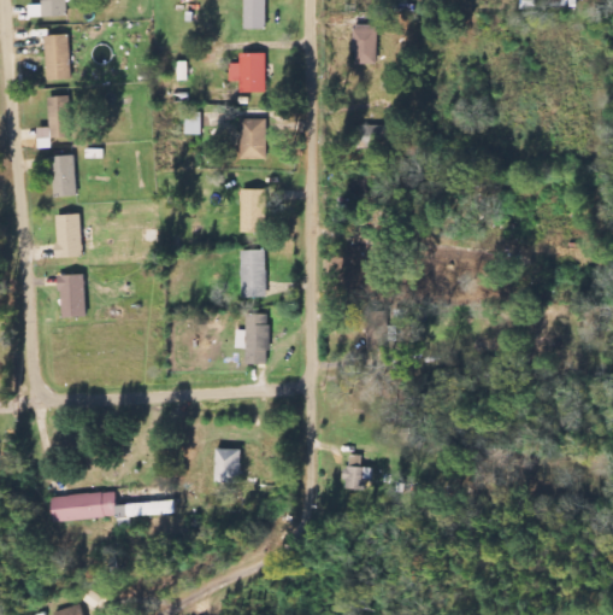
[(28,4),(28,16),(65,15),(64,0),(41,0),(42,4),(28,4)]
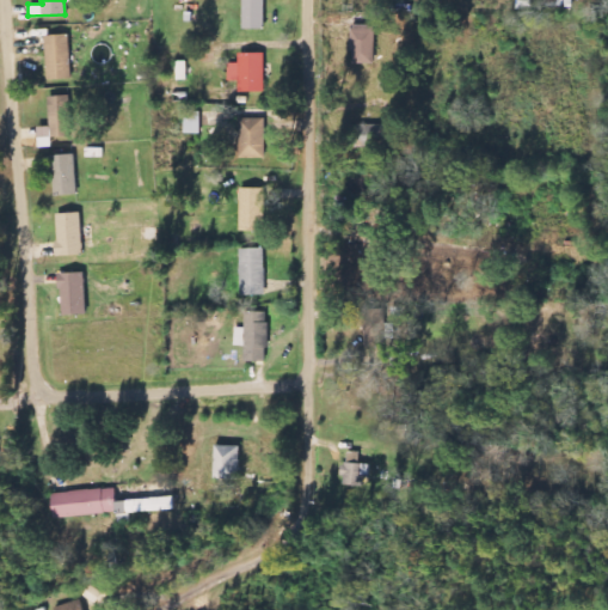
[(240,0),(241,28),(262,29),(262,0),(240,0)]
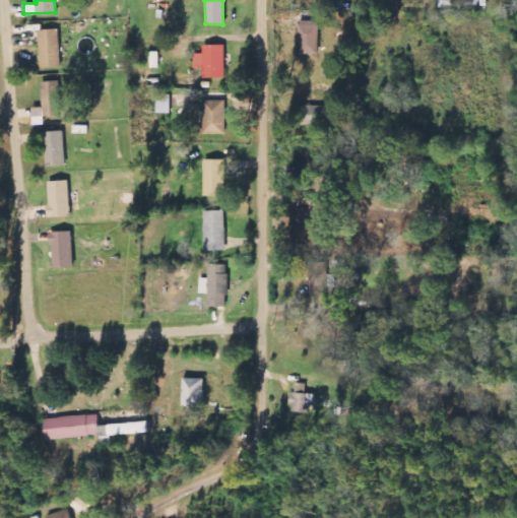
[(316,54),(317,13),(299,12),(298,54),(316,54)]
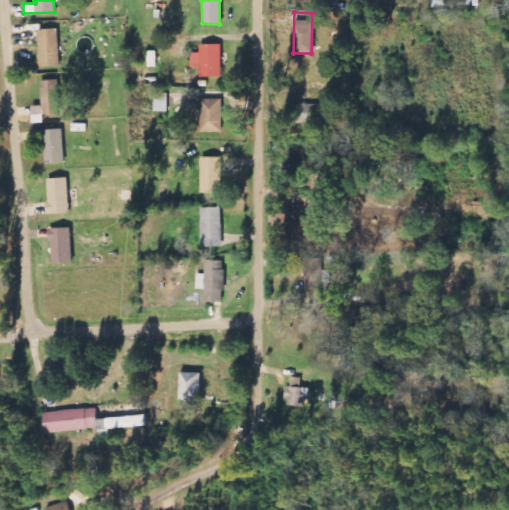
[(36,29),(37,66),(57,66),(56,28),(36,29)]
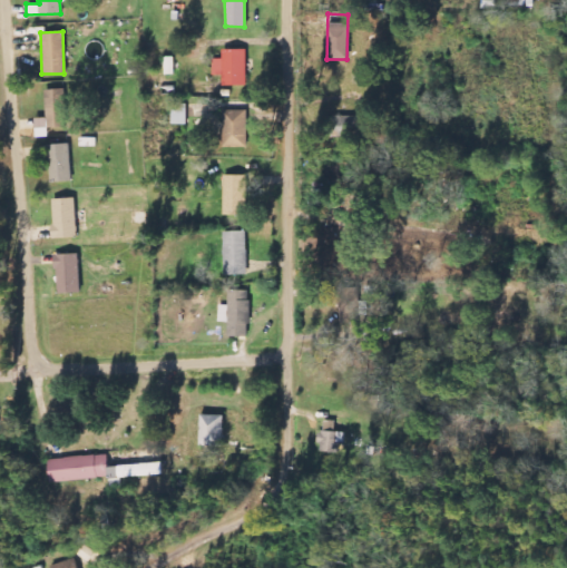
[(245,49),(221,48),(221,58),(212,58),(211,76),(221,76),(221,85),(244,85),(245,49)]
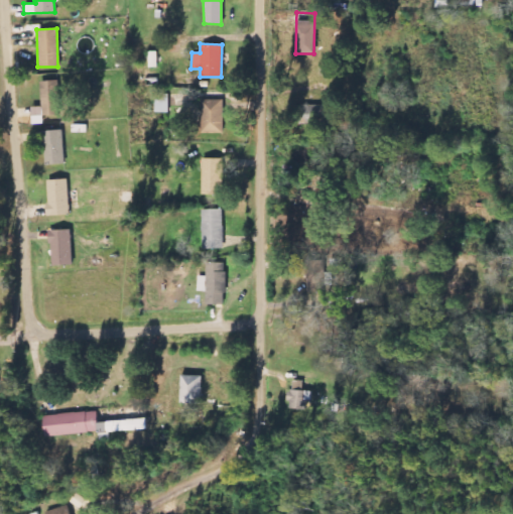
[(147,67),(155,67),(155,51),(147,51),(147,67)]
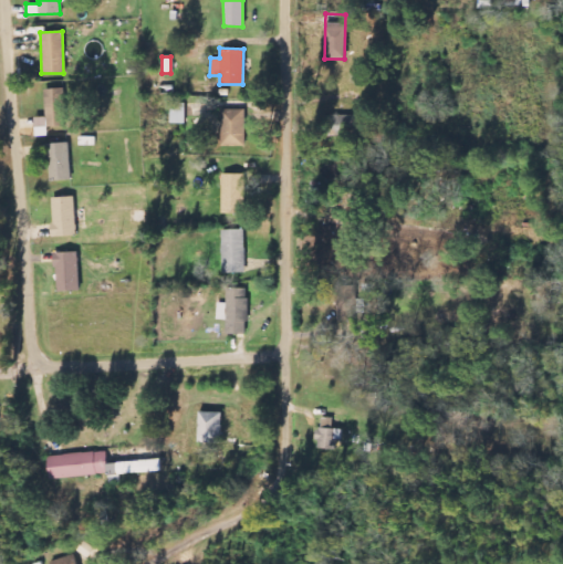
[(42,89),(43,116),(33,117),(33,136),(45,135),(45,126),(64,125),(62,87),(42,89)]
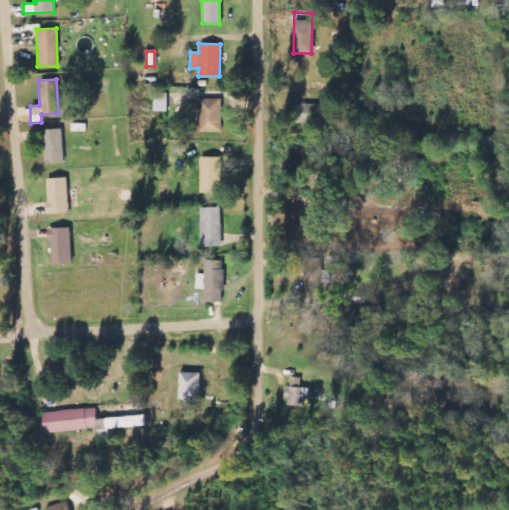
[(152,111),(166,111),(166,93),(152,93),(152,111)]
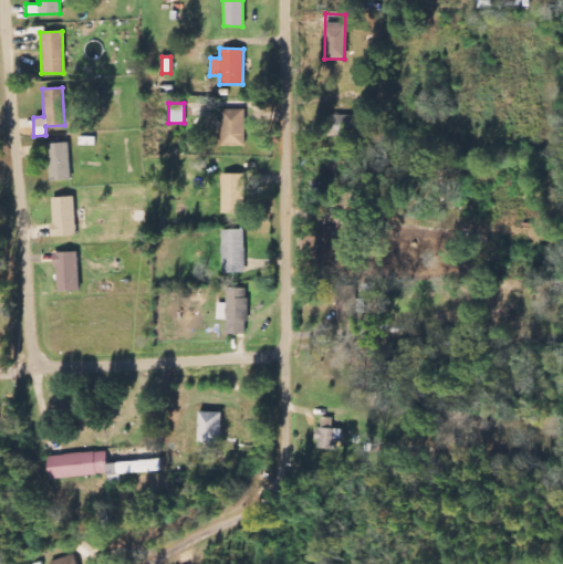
[(243,110),(219,108),(218,145),(243,146),(243,110)]
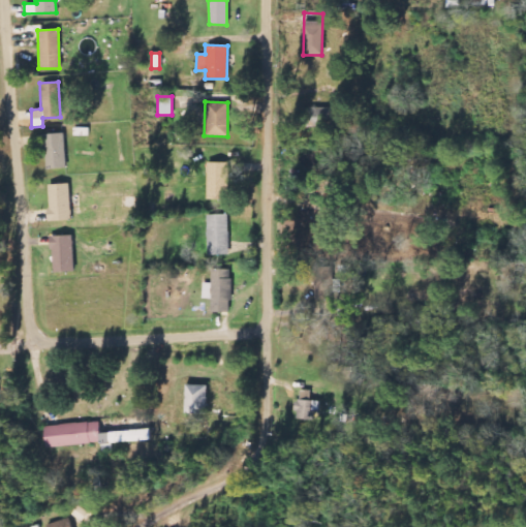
[(323,106),(303,107),(303,125),(325,125),(323,106)]
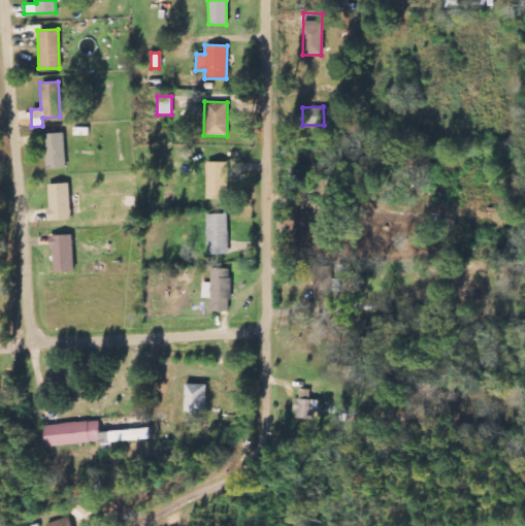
[(64,167),(63,133),(42,133),(43,168),(64,167)]
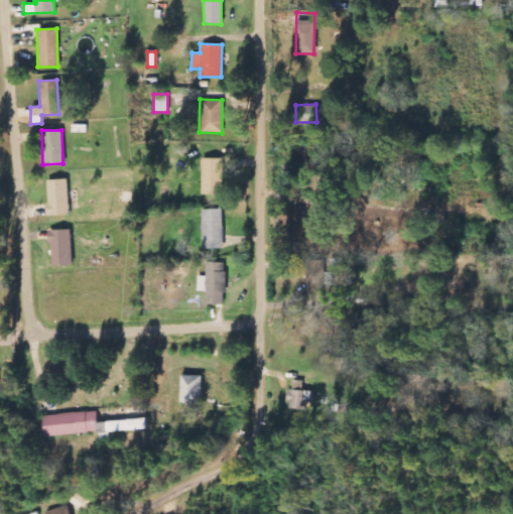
[(201,194),(221,193),(220,158),(200,158),(201,194)]
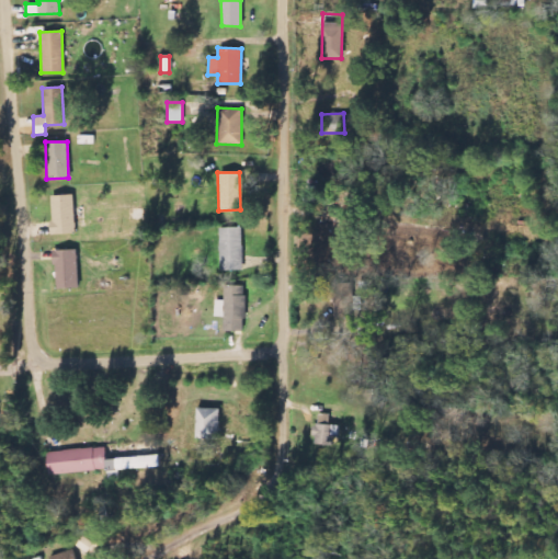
[(72,195),(49,195),(50,234),(73,234),(72,195)]
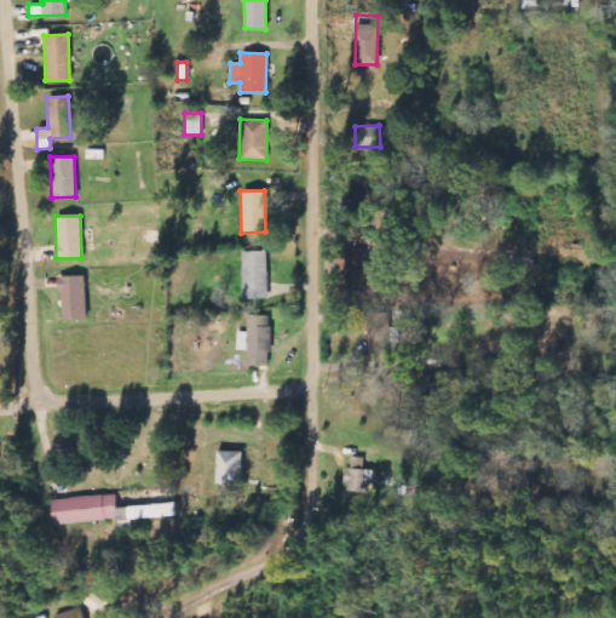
[(265,251),(241,251),(242,298),(266,298),(265,251)]
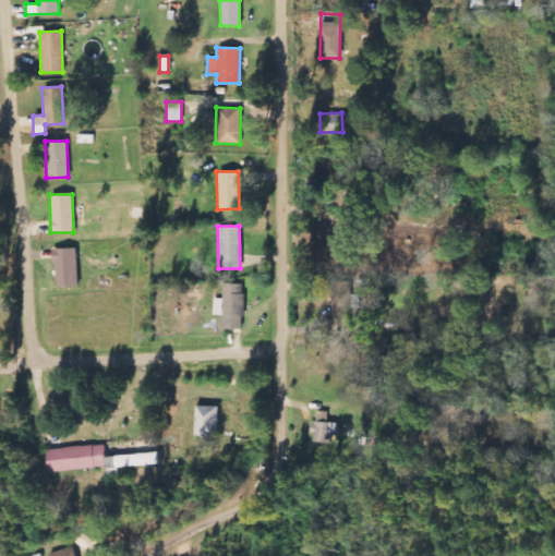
[(53,287),(76,286),(75,248),(52,249),(53,287)]
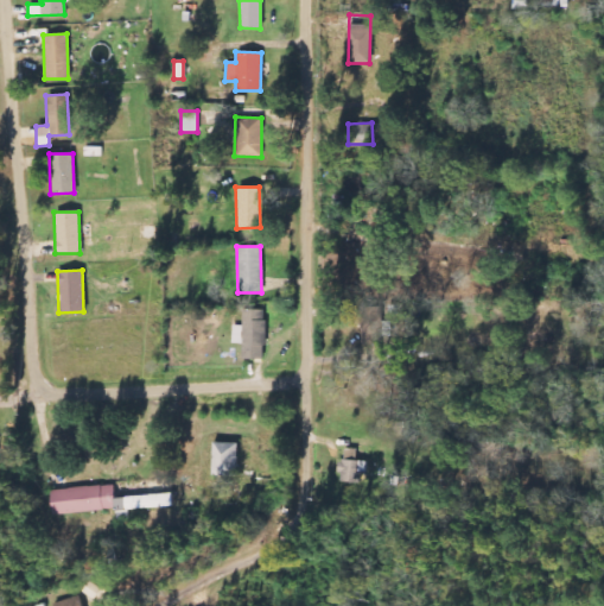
[(241,357),(262,358),(264,309),(241,309),(241,324),(231,324),(231,342),(241,342),(241,357)]
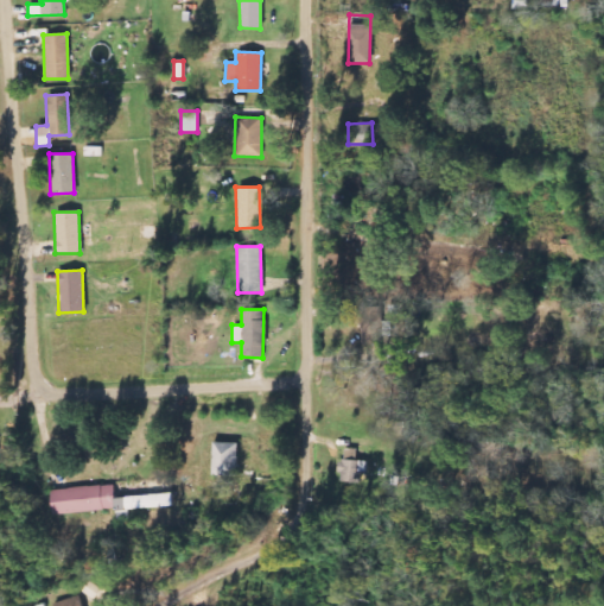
[(235,474),(236,442),(211,441),(210,474),(235,474)]
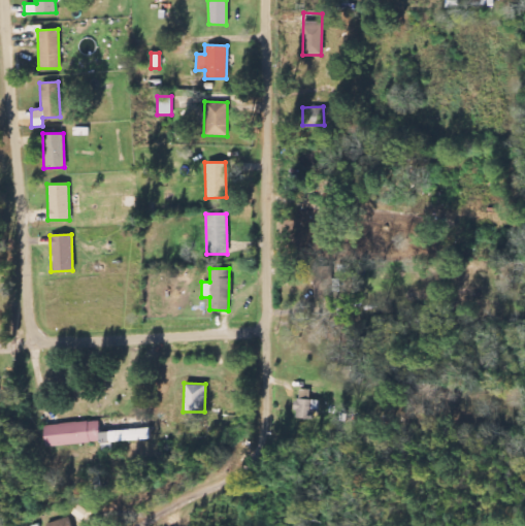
[(308,398),(308,388),(298,388),(298,399),(295,399),(294,417),(314,418),(315,399),(308,398)]
